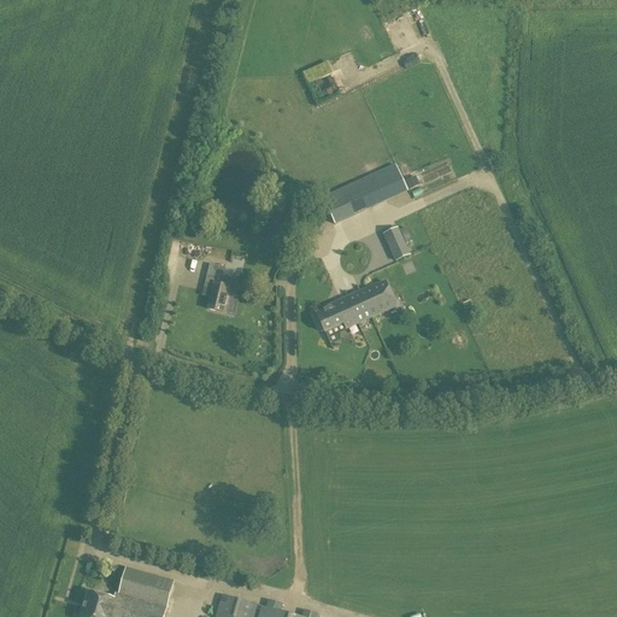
[(335,225),(407,192),(395,165),(322,198),(335,225)]
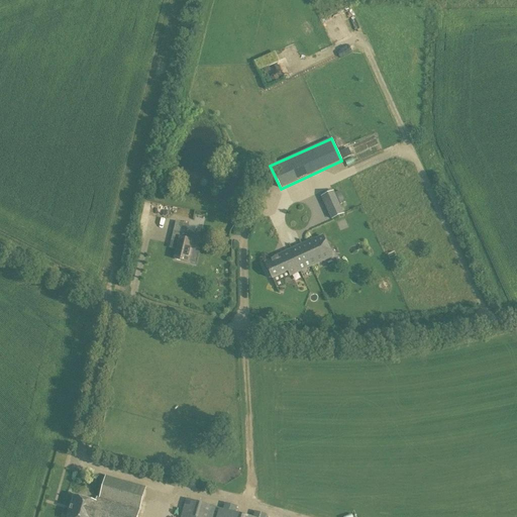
[(332,192),(322,196),(327,207),(336,203),(332,192)]
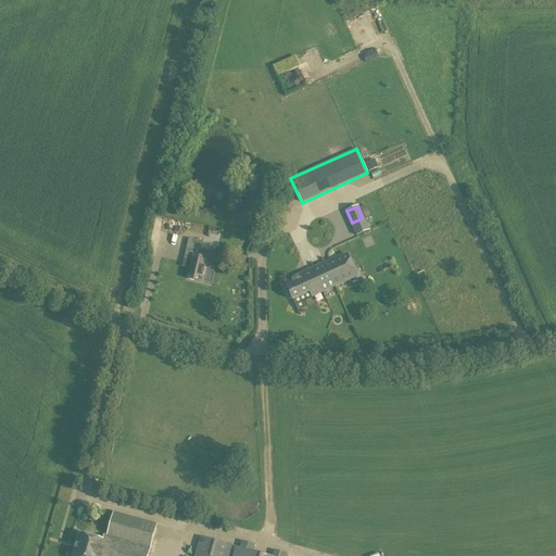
[(204,282),(210,260),(199,257),(203,241),(189,238),(184,261),(191,263),(187,279),(204,282)]
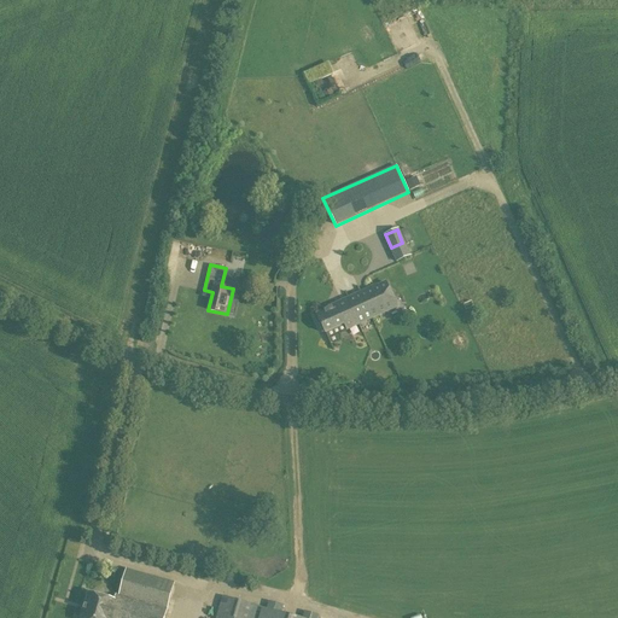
[(372,318),(378,315),(396,307),(395,303),(391,295),(385,284),(361,293),(372,318)]
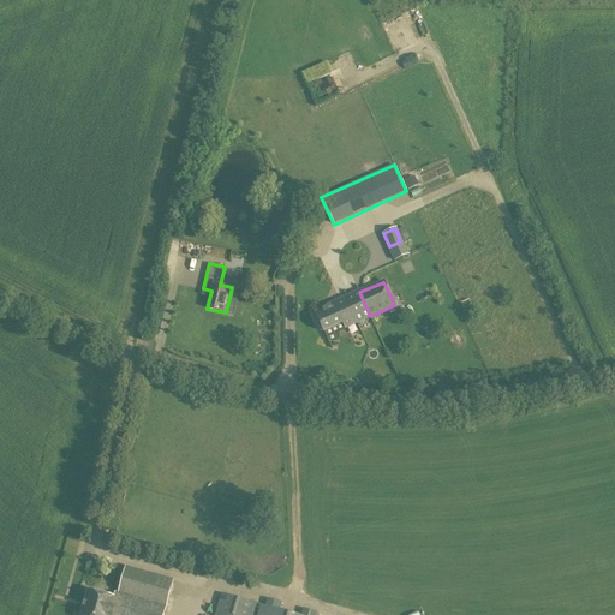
[(357,322),(370,316),(359,292),(353,296),(352,294),(346,297),(347,298),(357,322)]
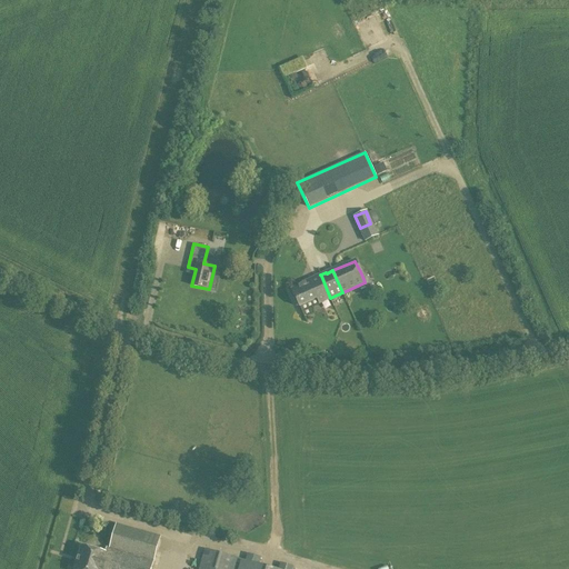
[(293,299),(297,306),(298,305),(299,307),(317,299),(319,303),(330,298),(321,276),(312,280),(291,289),(296,298),(293,299)]
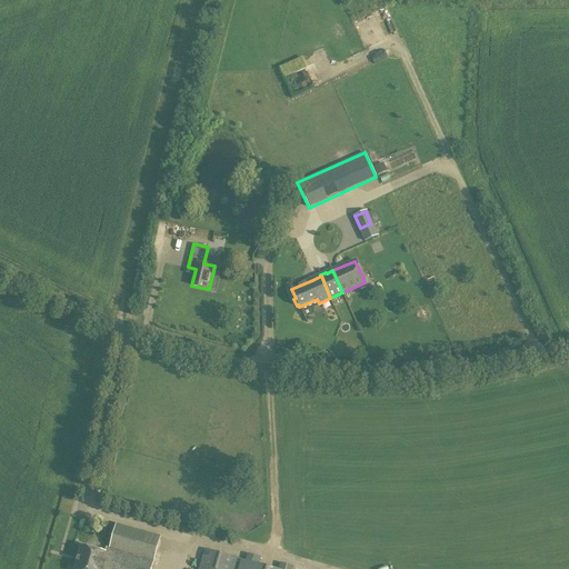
[(151,568),(161,537),(116,523),(109,548),(106,547),(103,552),(81,546),(73,568),(151,568)]
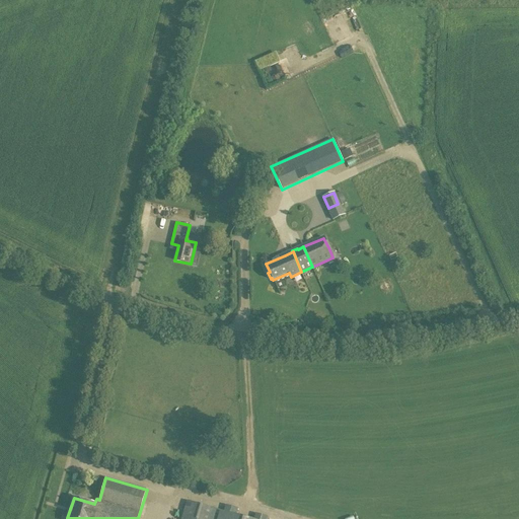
[(224,511),(186,501),(186,503),(180,518),(266,518),(267,517),(255,513),(253,518),(250,518),(236,515),(238,509),(226,505),(224,511)]
